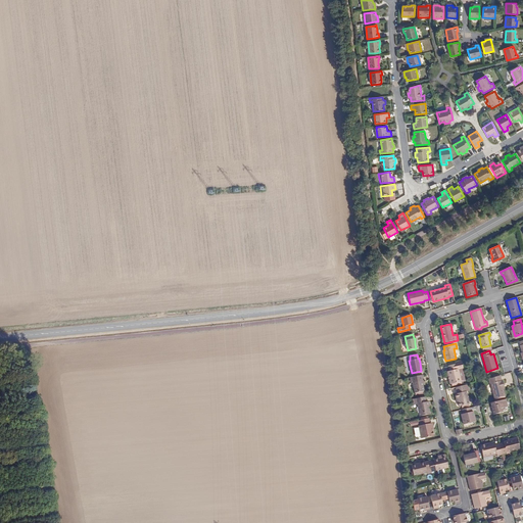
[(463,368),(462,363),(448,366),(449,371),(447,372),(448,376),(449,376),(450,379),(448,379),(449,384),(452,384),(461,382),(458,369),(463,368)]
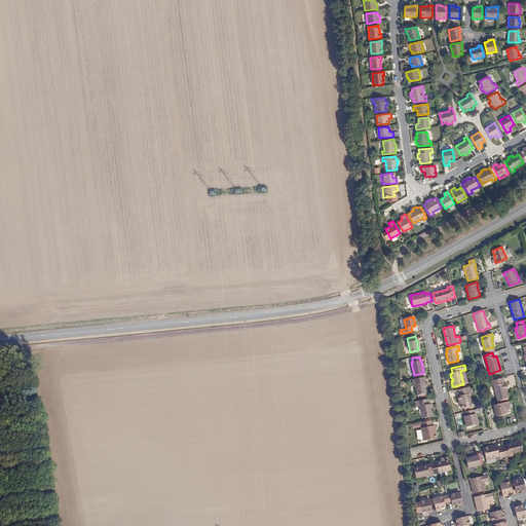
[(504,383),(503,377),(492,381),(493,386),(494,386),(497,401),(508,399),(505,390),(505,388),(506,387),(505,383),(504,383)]
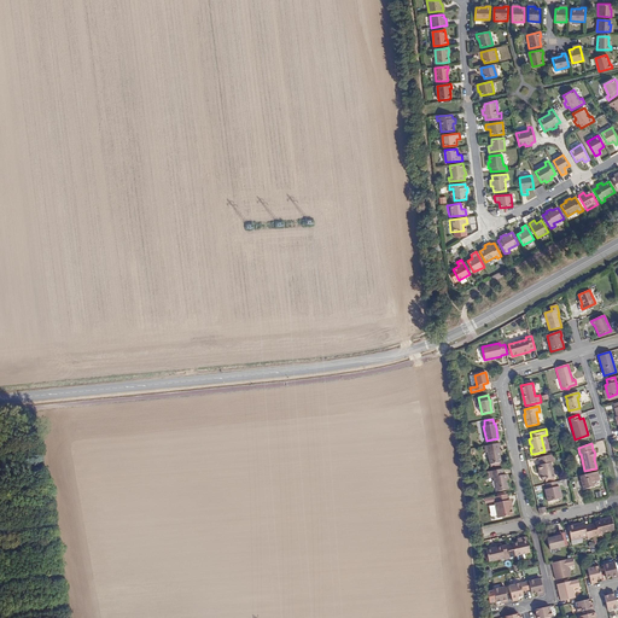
[(497,444),(485,447),(485,452),(488,452),(490,464),(501,462),(497,444)]
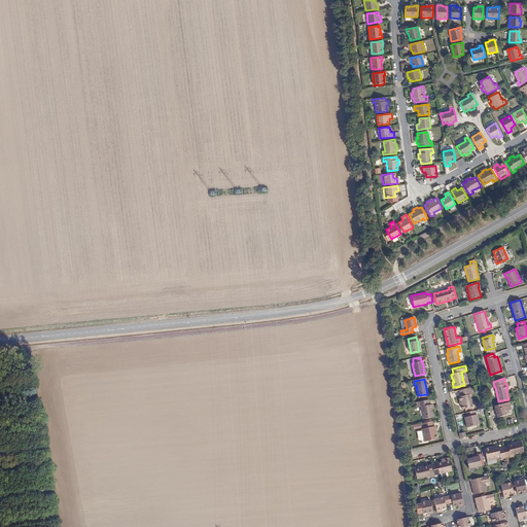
[(472,407),(468,388),(459,390),(461,396),(459,397),(459,401),(460,401),(462,410),(472,407)]
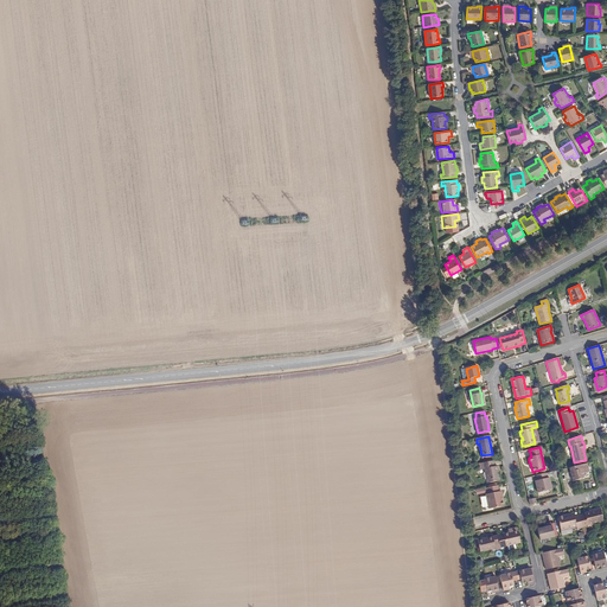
[(493,460),(479,464),(480,468),(485,468),(487,483),(499,480),(497,471),(498,471),(497,466),(494,466),(493,460)]
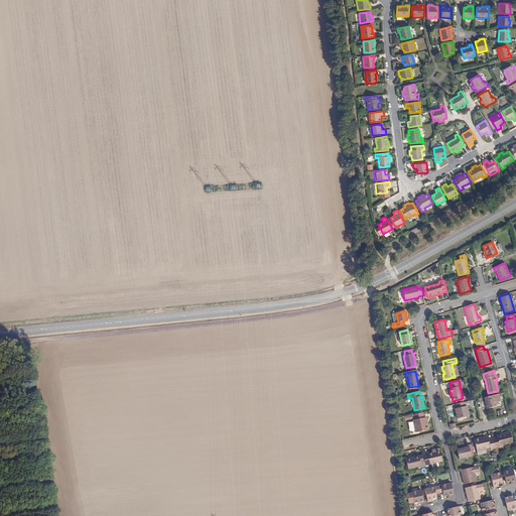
[(492,399),(491,396),(484,397),(487,409),(497,406),(495,398),(492,399)]
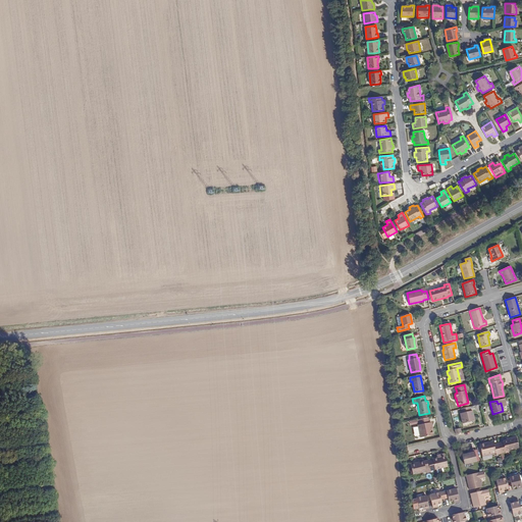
[(470,411),(469,407),(461,409),(462,413),(460,414),(463,423),(474,421),(472,411),(470,411)]
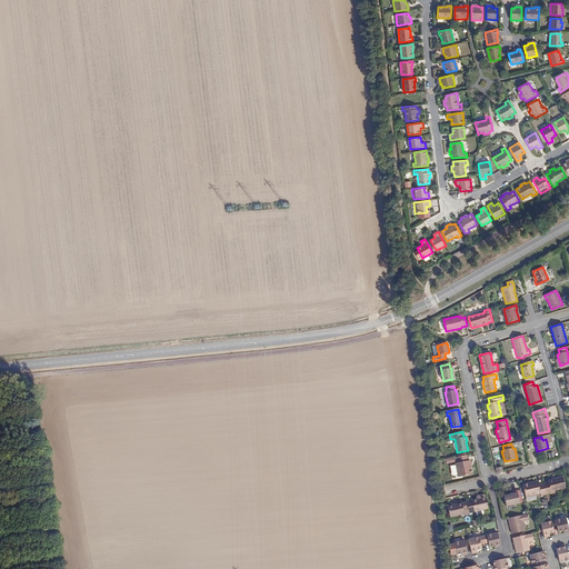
[(461,456),(458,457),(459,462),(457,463),(459,477),(472,475),(469,461),(467,461),(466,455),(466,456),(461,456)]
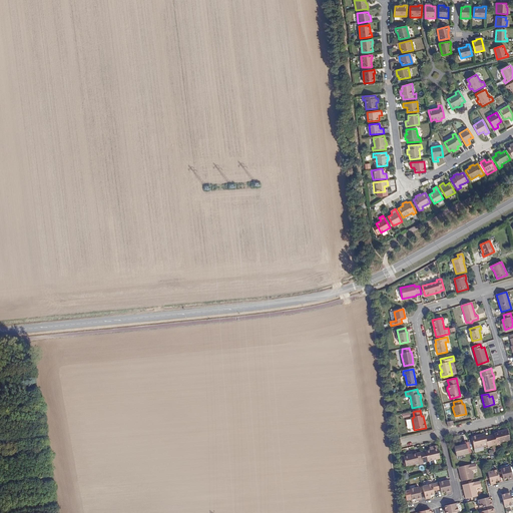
[(494,435),(490,436),(492,445),(497,444),(496,443),(509,440),(507,431),(497,433),(494,433),(494,435)]
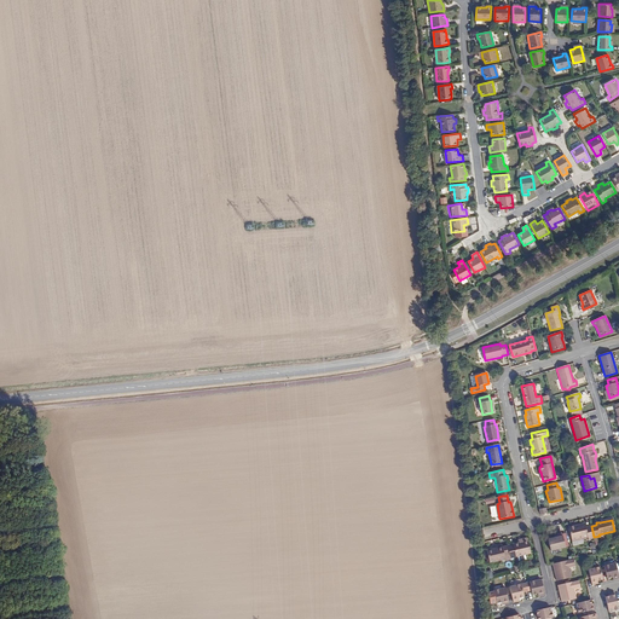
[(576,526),(568,527),(572,541),(588,537),(588,539),(594,537),(591,526),(585,527),(585,526),(576,528),(576,526)]
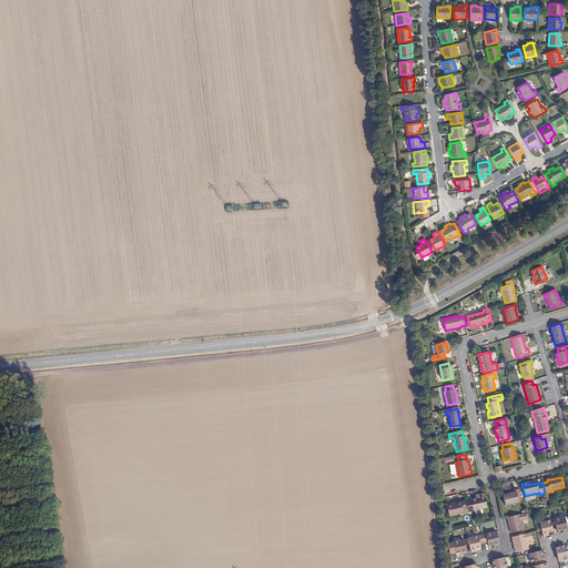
[(511,490),(511,492),(511,494),(509,494),(503,495),(505,506),(518,503),(516,489),(511,490)]
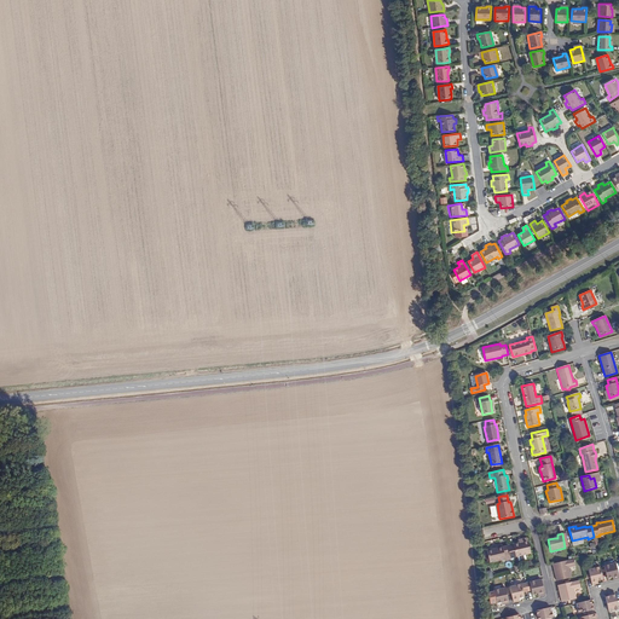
[(519,543),(508,545),(509,554),(510,557),(531,553),(527,538),(522,539),(522,543),(519,543)]
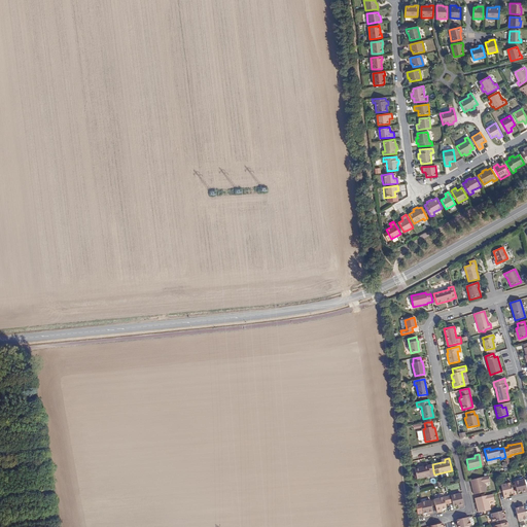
[(429,472),(427,465),(424,466),(423,467),(415,469),(417,480),(427,477),(429,477),(429,472)]
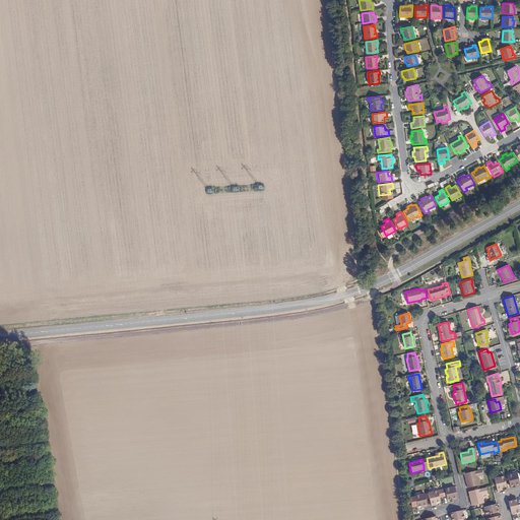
[(481,470),(480,470),(464,473),(465,477),(466,477),(468,488),(478,485),(477,477),(482,475),(481,470)]
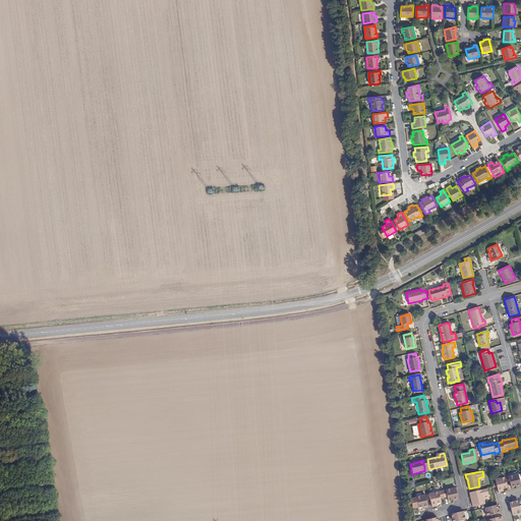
[(520,479),(518,474),(509,476),(510,482),(511,484),(520,481),(520,479)]
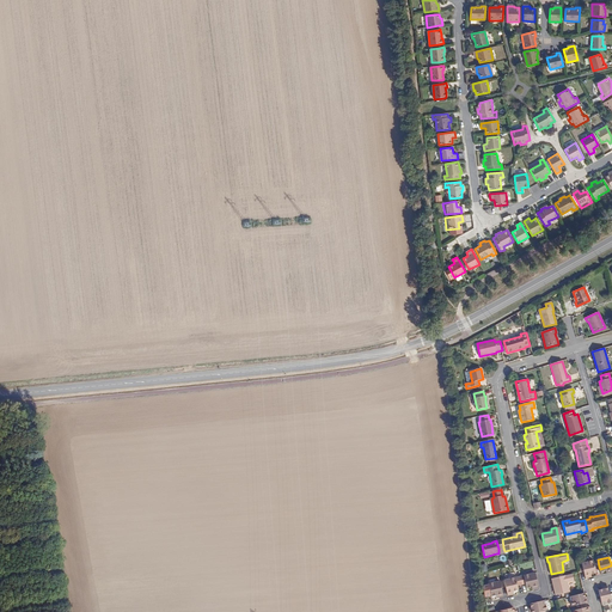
[(582,563),(583,570),(583,573),(595,569),(595,568),(593,561),(582,563)]
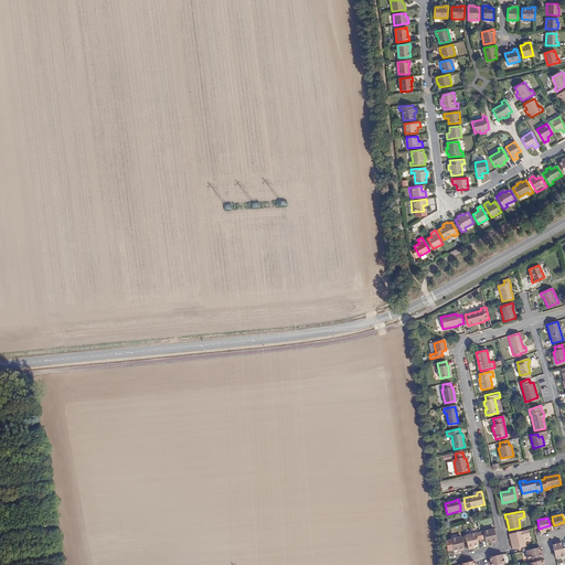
[(498,542),(494,529),(480,532),(481,540),(486,539),(486,542),(491,541),(493,541),(493,543),(498,542)]
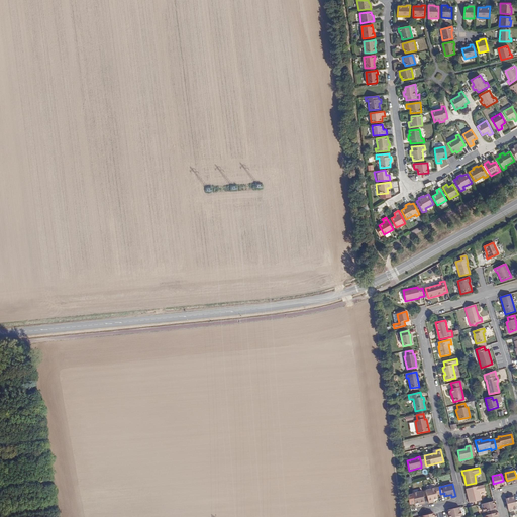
[(483,486),(483,485),(475,487),(472,488),(466,489),(467,493),(468,493),(470,502),(481,500),(479,492),(484,491),(483,486)]
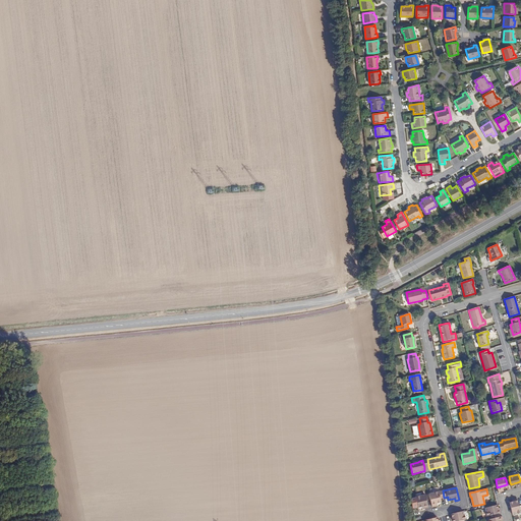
[(443,490),(428,494),(430,501),(432,507),(436,506),(435,503),(437,503),(441,502),(441,499),(444,498),(443,490)]
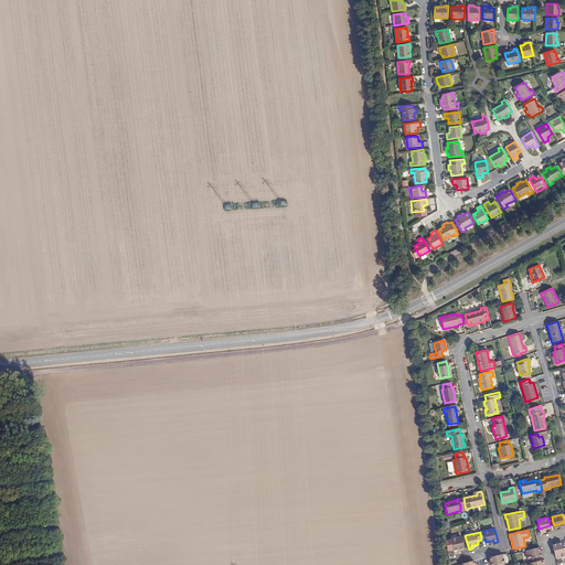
[(460,552),(465,551),(464,544),(461,536),(451,539),(454,550),(458,548),(460,548),(460,552)]
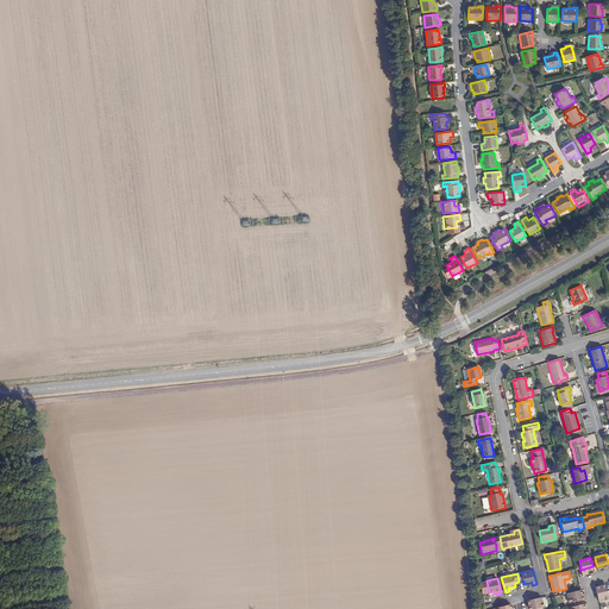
[(608,600),(604,583),(601,584),(601,586),(600,586),(596,588),(600,602),(608,600)]
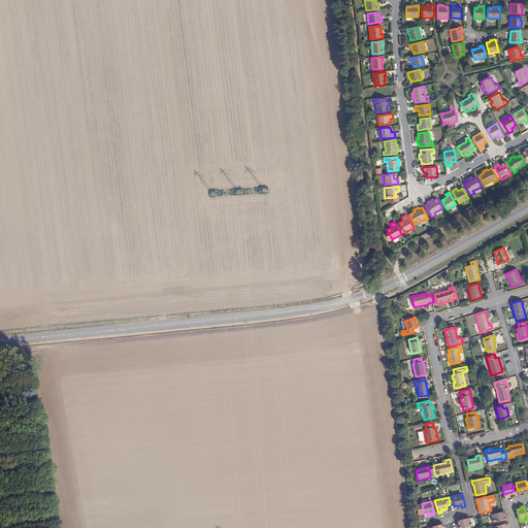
[(504,512),(492,515),(494,523),(508,520),(507,516),(505,517),(504,516),(504,512)]
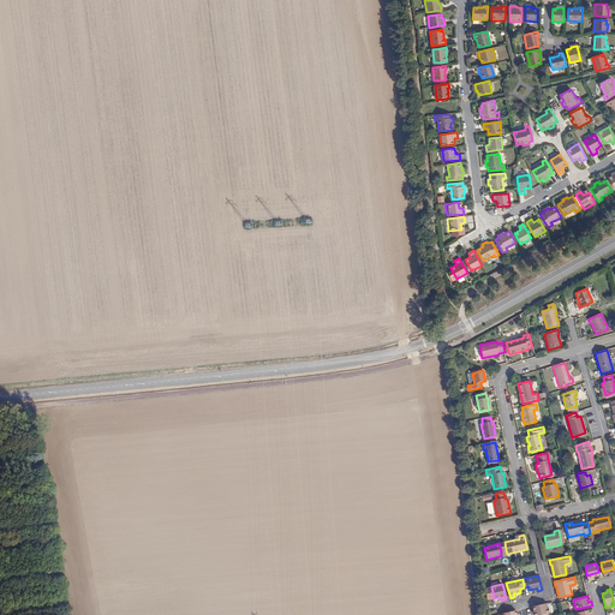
[(549,613),(548,603),(532,607),(533,610),(535,613),(531,613),(531,614),(548,614),(548,613),(549,613)]
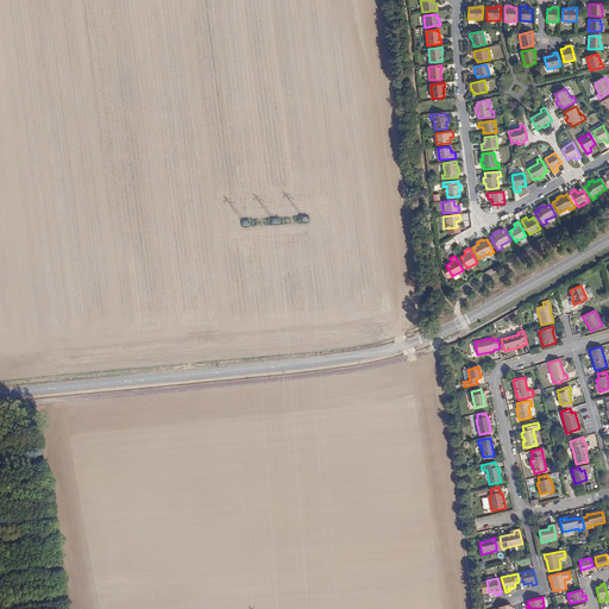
All buildings are outlined.
